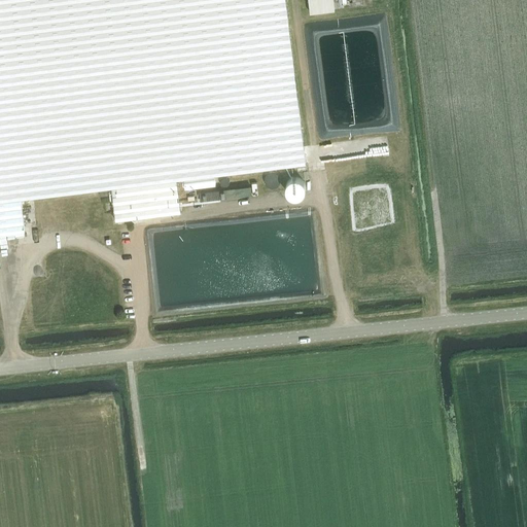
[(0,0),(0,236),(1,236),(16,235),(16,237),(25,236),(25,234),(26,234),(22,201),(100,190),(101,198),(113,196),(113,197),(116,220),(181,213),(178,180),(307,165),(304,146),(285,0),(0,0)]
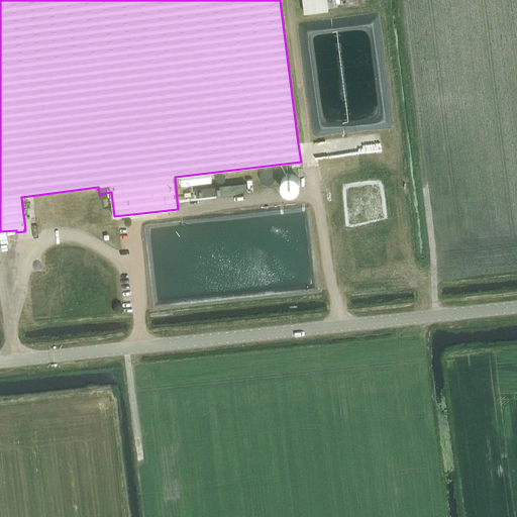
[(327,0),(303,0),(305,13),(328,10),(327,0)]
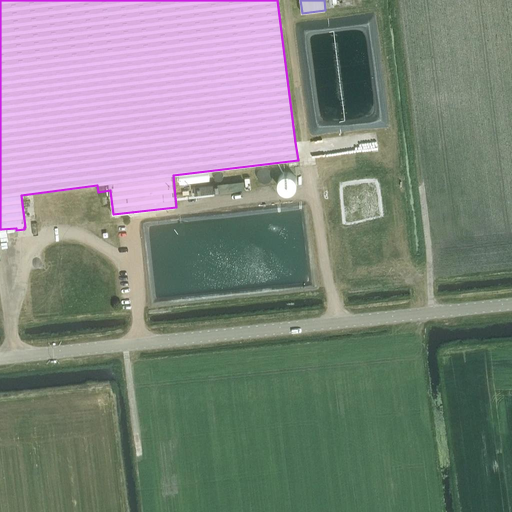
[(264,183),(265,183),(266,183),(267,182),(268,182),(269,182),(270,181),(271,180),(271,179),(272,179),(272,178),(273,177),(273,175),(273,174),(273,173),(273,172),(272,171),(272,170),(271,169),(270,169),(269,168),(268,168),(267,167),(266,167),(265,167),(264,167),(263,167),(262,167),(261,168),(260,169),(259,169),(259,170),(258,171),(258,172),(257,173),(257,174),(257,175),(257,176),(258,177),(258,178),(258,179),(259,180),(260,181),(261,181),(262,182),(263,182),(264,183)]
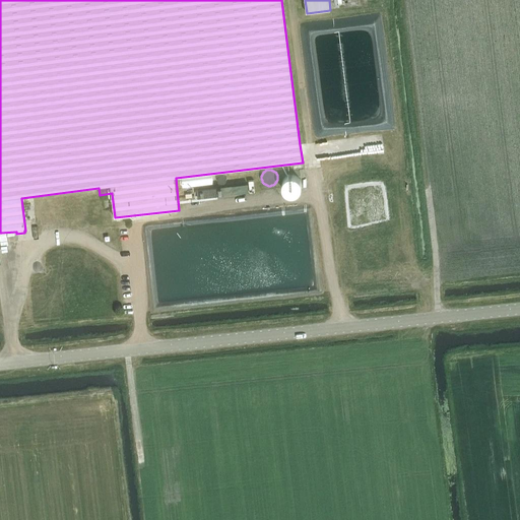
[(290,195),(291,195),(294,195),(295,194),(296,194),(297,193),(298,193),(299,192),(300,191),(301,190),(301,189),(302,188),(302,187),(302,186),(302,184),(302,183),(302,182),(302,181),(301,180),(300,179),(299,178),(298,177),(297,176),(296,176),(295,175),(294,175),(293,175),(290,175),(289,175),(288,176),(287,176),(286,177),(285,177),(284,178),(283,179),(283,180),(282,182),(282,183),(282,184),(282,185),(282,186),(282,188),(283,189),(283,190),(284,191),(285,192),(286,193),(287,193),(288,194),(289,194),(290,195)]
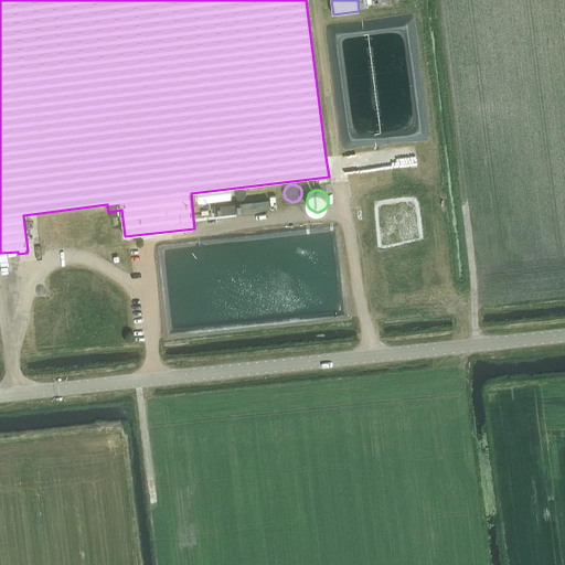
[(214,205),(215,214),(242,211),(241,202),(214,205)]
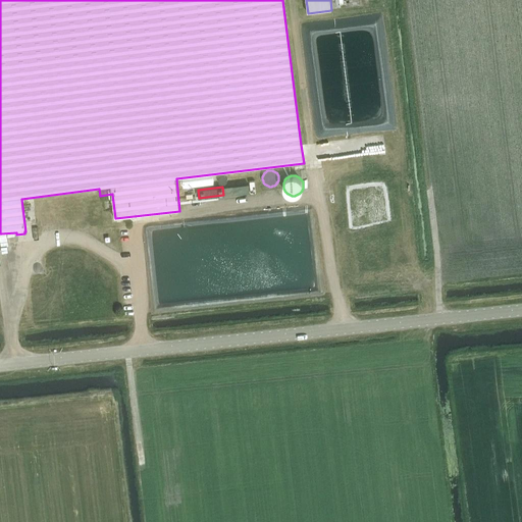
[(4,261),(7,275),(18,273),(16,259),(4,261)]
